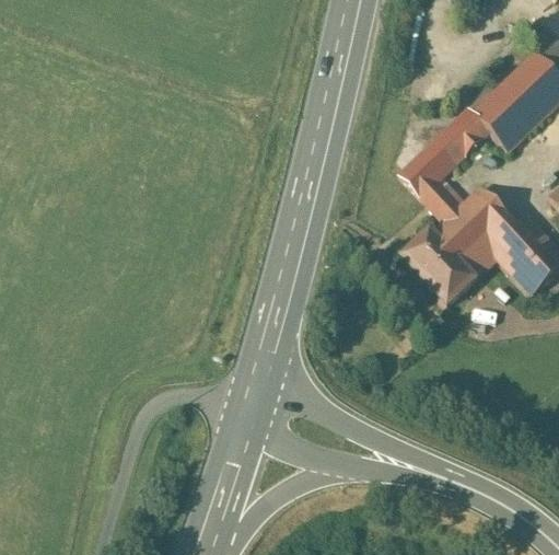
[(558,77),(535,51),(473,111),(489,130),(507,149),(558,100),(558,77)]
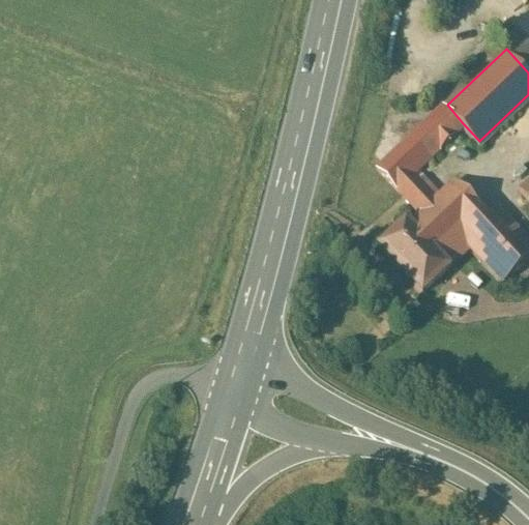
[(443,100),(377,163),(420,209),(436,194),(414,170),(463,123),(447,105),(443,100)]
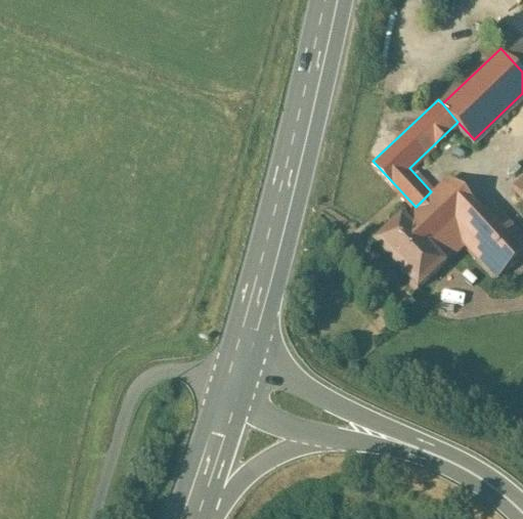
[(522,173),(514,182),(522,190),(522,173)]
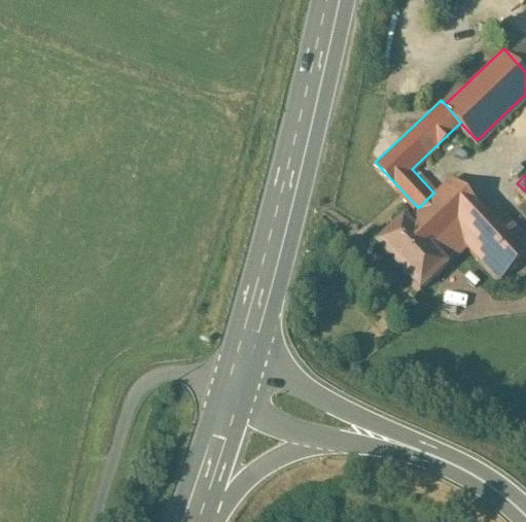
[(418,208),(408,217),(439,251),(459,232),(500,276),(525,251),(525,235),(494,202),(486,210),(453,175),(433,193),(418,208)]
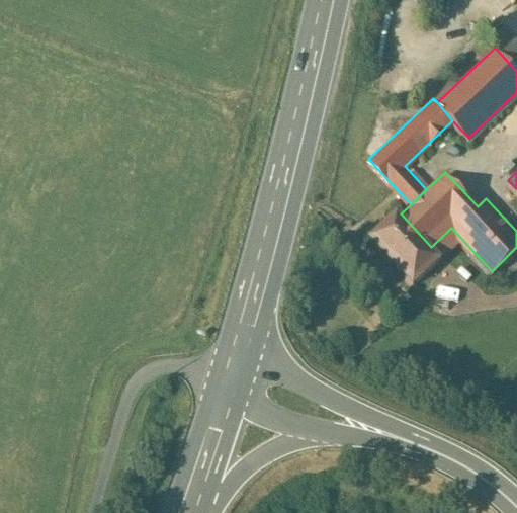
[(401,214),(398,210),(371,235),(391,256),(405,271),(406,270),(414,279),(427,267),(419,258),(431,247),(401,214)]
